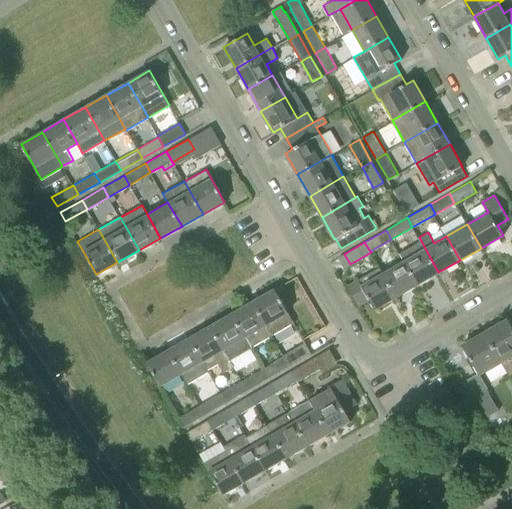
[(417,285),(438,272),(425,248),(403,261),(417,285)]
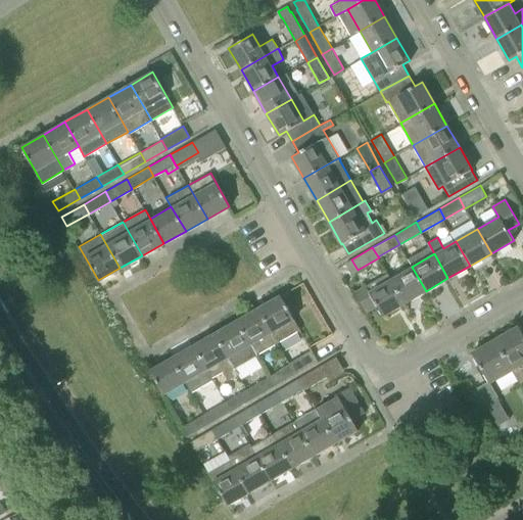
[(405,303),(426,291),(412,267),(391,278),(405,303)]
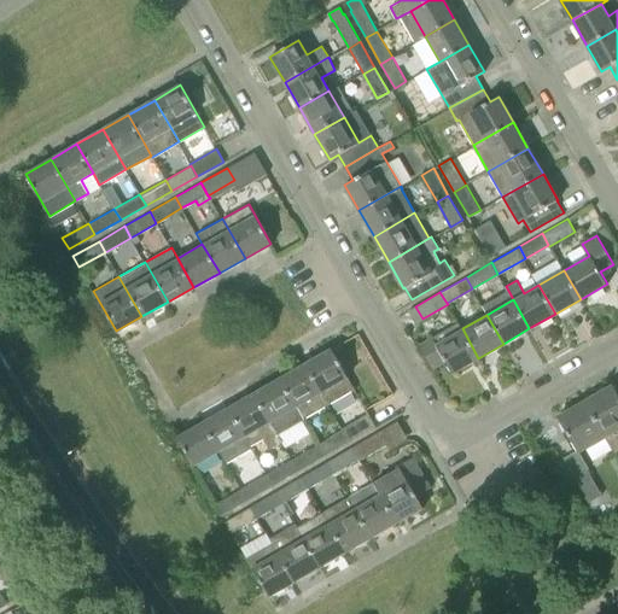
[(452,373),(478,358),(462,328),(458,322),(419,344),(432,368),(444,361),(452,373)]
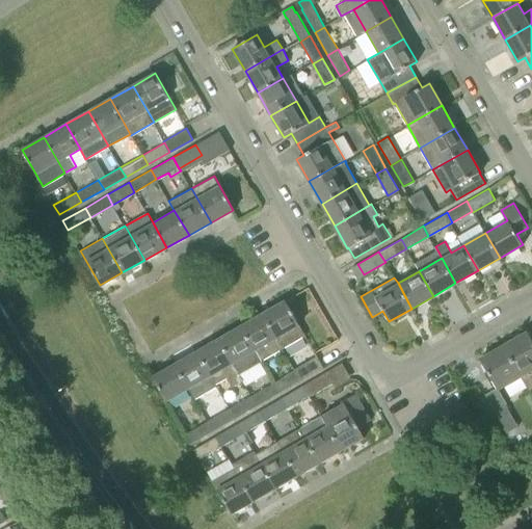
[(262,314),(282,348),(304,335),(286,300),(262,314)]
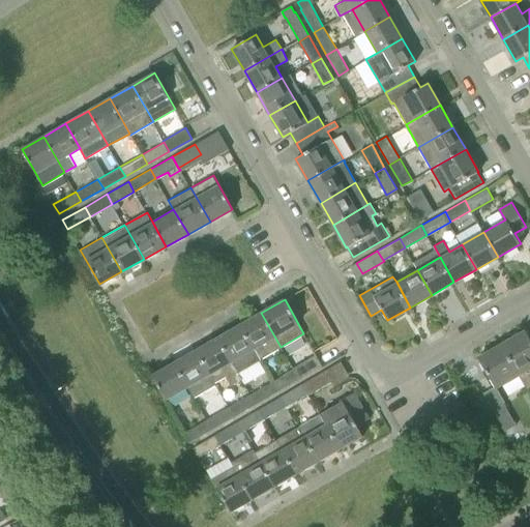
[(260,358),(281,347),(261,313),(241,324),(260,358)]
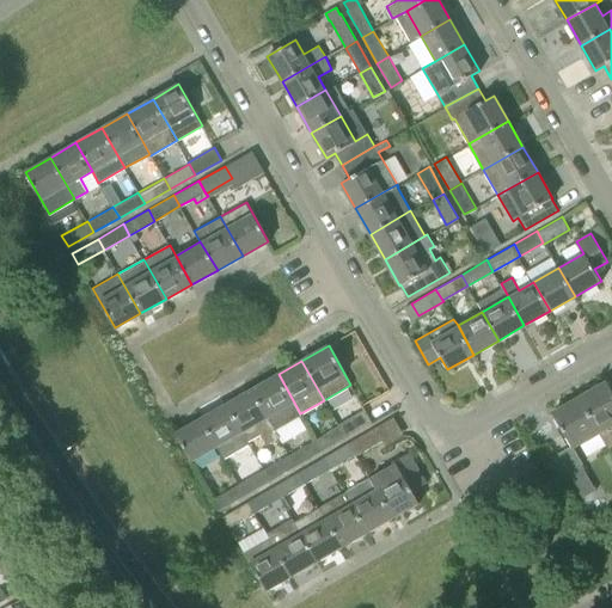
[(301,415),(300,413),(279,374),(252,388),(275,429),(301,415)]
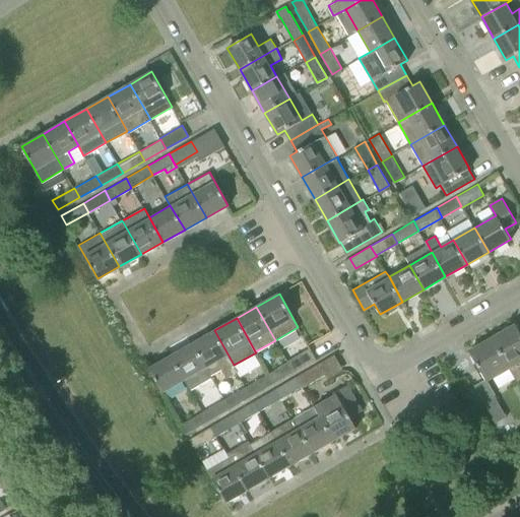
[(519,384),(519,382),(519,331),(516,324),(493,337),(510,368),(519,384)]
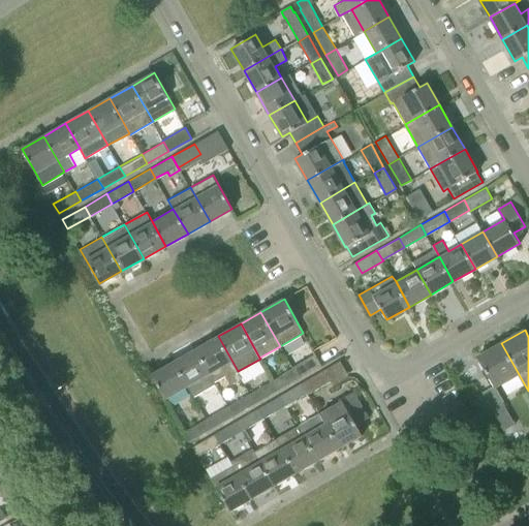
[(242,377),(238,371),(218,336),(196,348),(210,374),(221,367),(230,383),(242,377)]
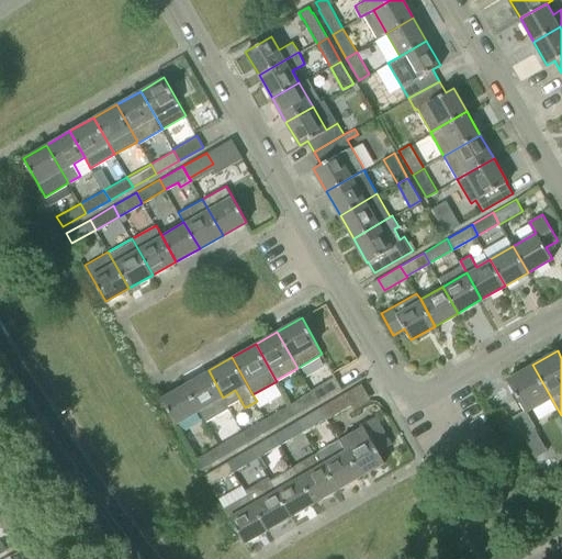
[(526,412),(551,398),(532,365),(507,379),(526,412)]
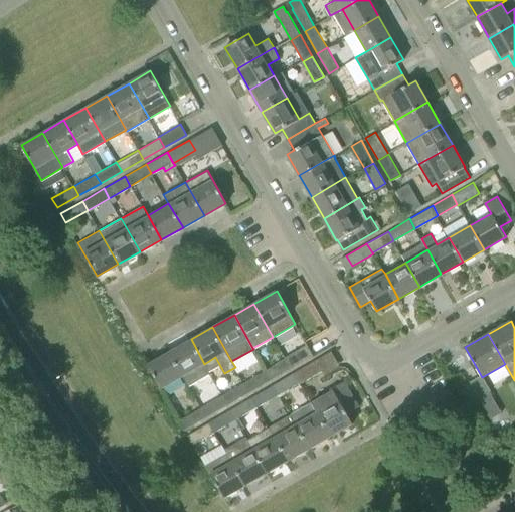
[(170,351),(183,375),(188,385),(210,373),(204,364),(191,339),(170,351)]
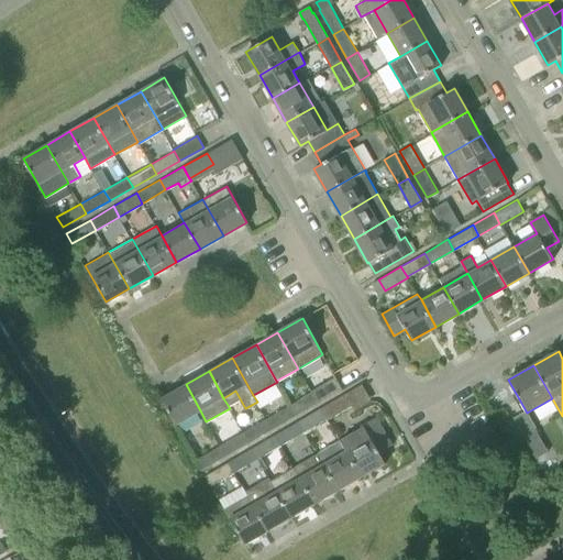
[(318,402),(342,387),(335,376),(311,390),(312,392),(318,402)]
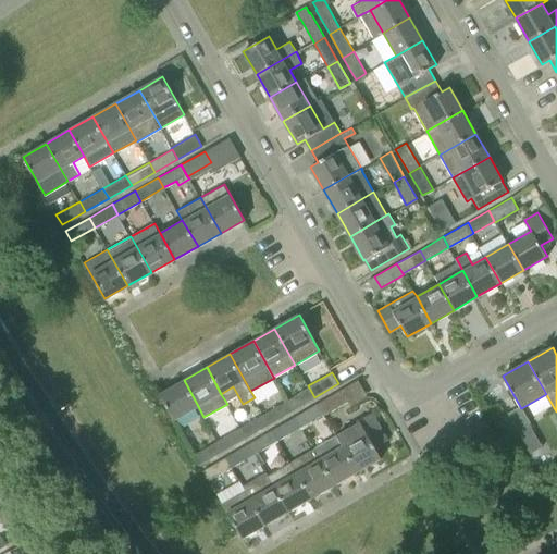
[(174,420),(198,406),(184,380),(160,394),(174,420)]
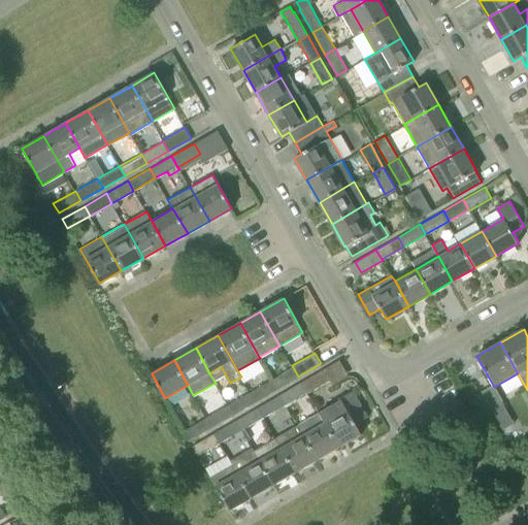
[(276,389),(298,376),(293,367),(271,380),(276,389)]
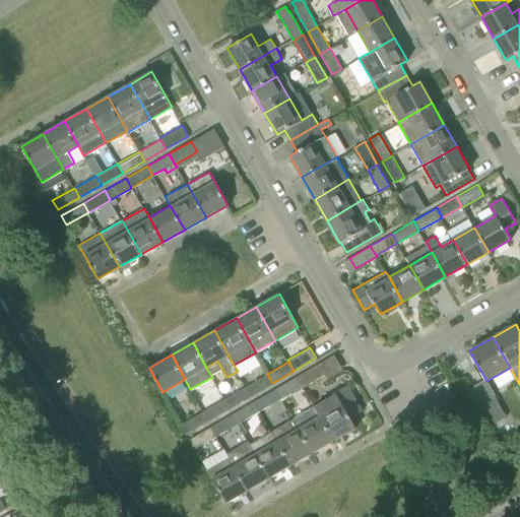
[(302,385),(303,386),(325,374),(319,364),(297,376),(302,385)]
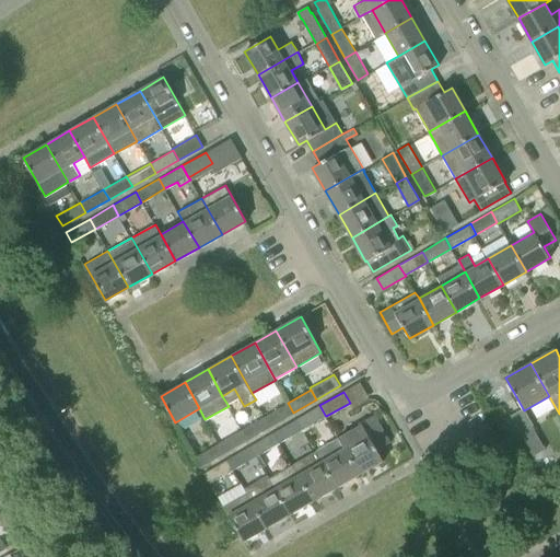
[(265,416),(270,426),(293,413),(288,403),(265,416)]
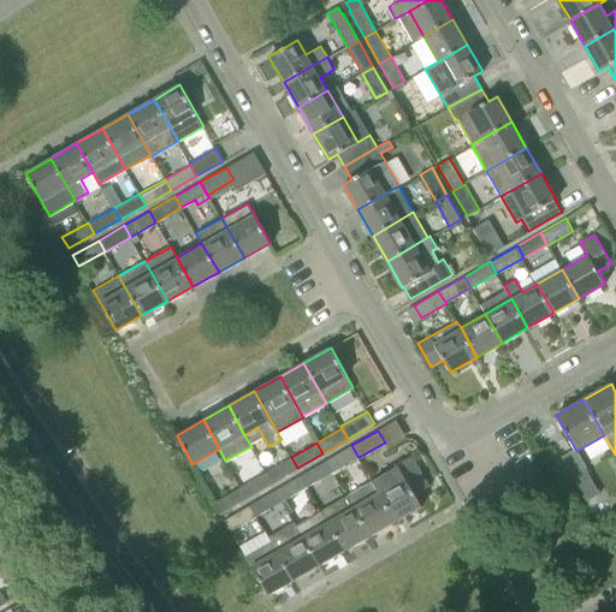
[(326,459),(333,470),(357,456),(351,445),(326,459)]
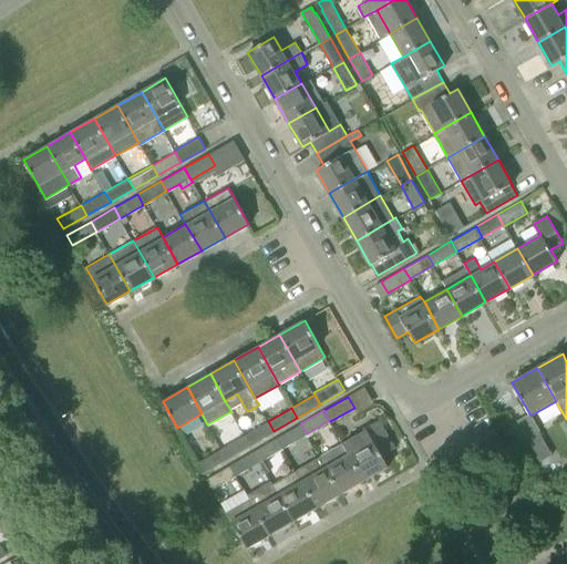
[(388,465),(381,455),(394,448),(379,419),(364,427),(366,429),(342,442),(342,443),(364,480),(388,465)]
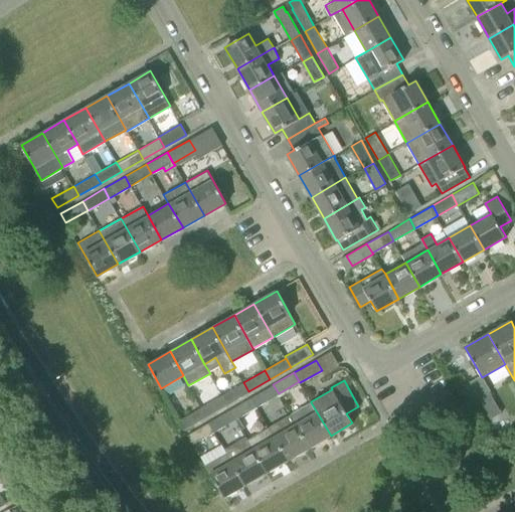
[(222,394),(227,404),(248,391),(243,382),(222,394)]
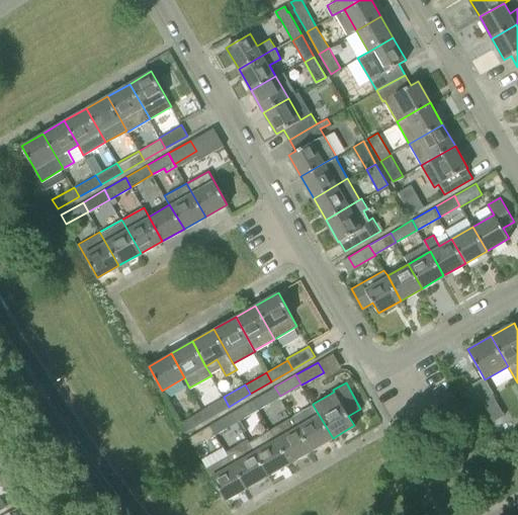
[(258,409),(260,412),(282,400),(280,396),(274,387),(253,399),(258,409)]
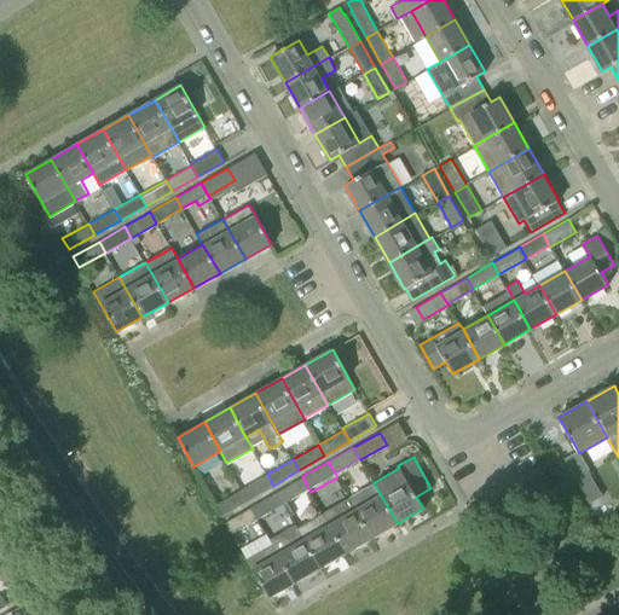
[(590,502),(602,494),(588,469),(576,476),(590,502)]
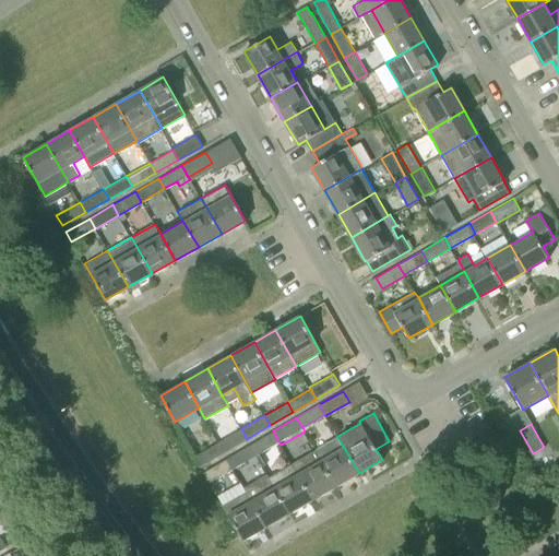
[(218,442),(224,452),(247,439),(241,428),(218,442)]
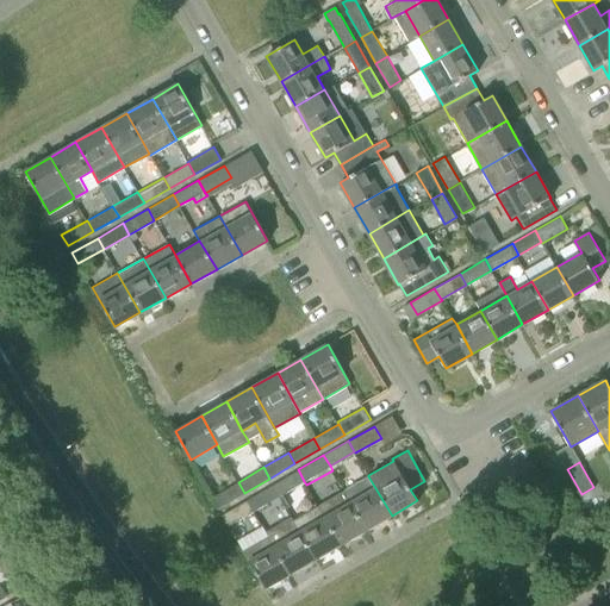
[(273,485),(279,495),(304,481),(298,469),(273,485)]
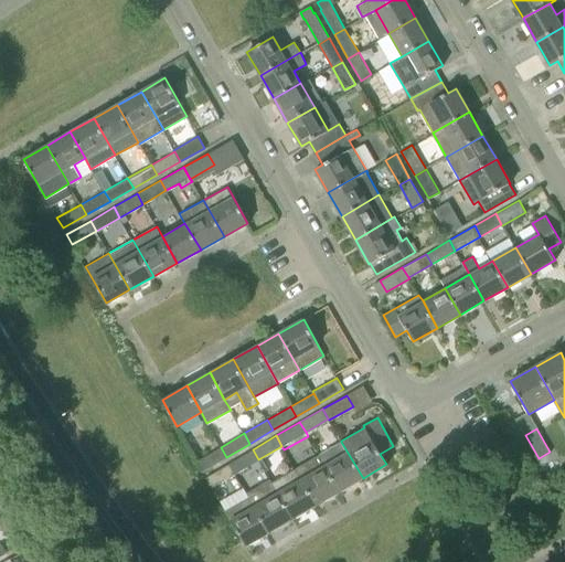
[(339,491),(363,478),(341,442),(318,455),(339,491)]
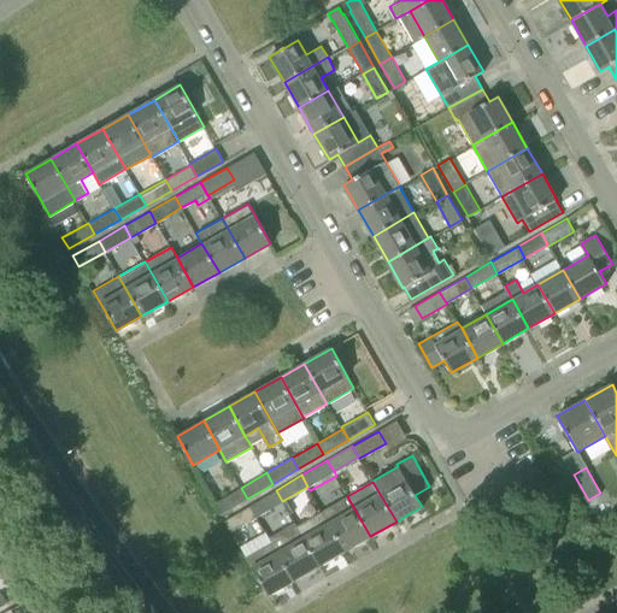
[(215,502),(221,513),(247,499),(241,488),(215,502)]
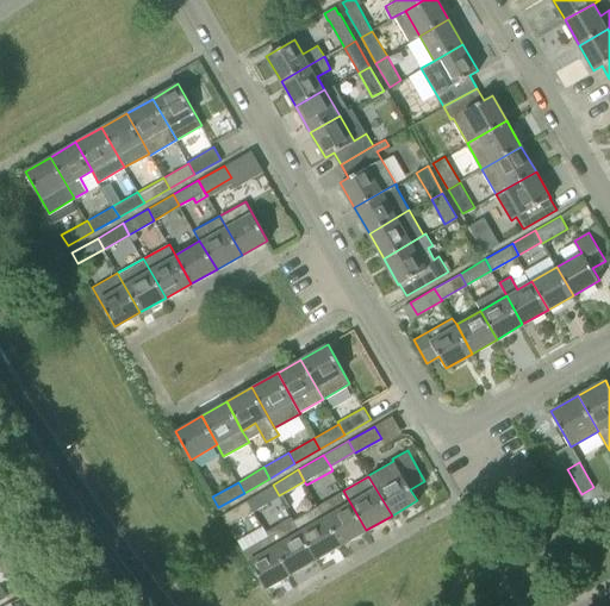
[(248,499),(254,510),(279,495),(273,485),(248,499)]
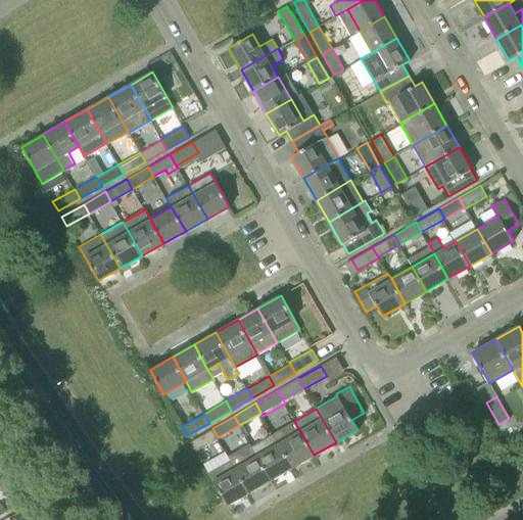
[(292,467),(314,455),(294,421),(273,433),(292,467)]
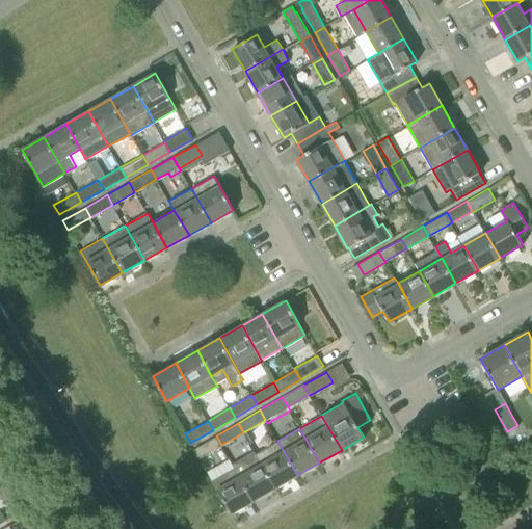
[(193,448),(198,458),(221,445),(216,435),(193,448)]
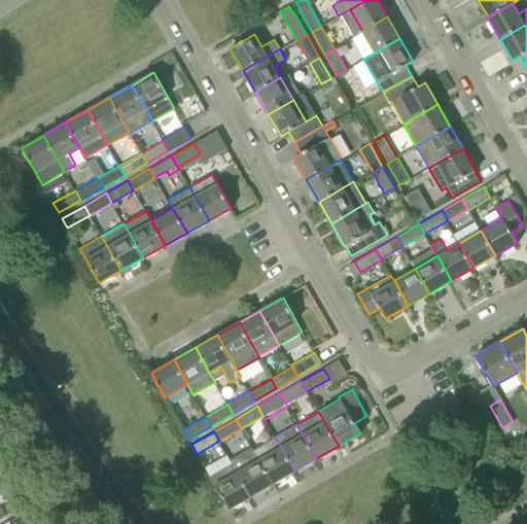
[(273,483),(294,470),(275,437),(253,449),(273,483)]
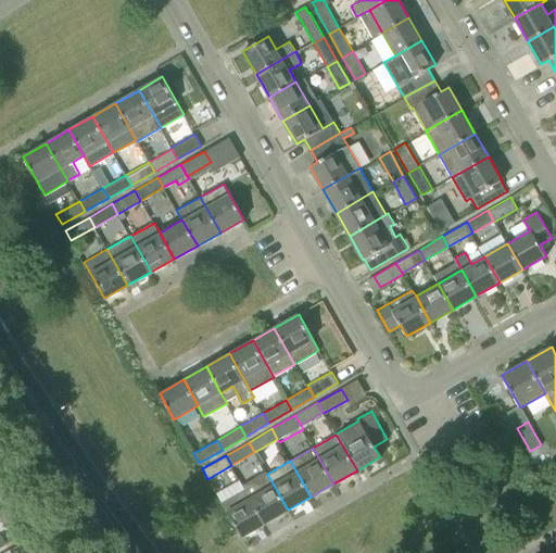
[(264,524),(288,510),(267,474),(266,470),(242,485),(244,488),(264,524)]
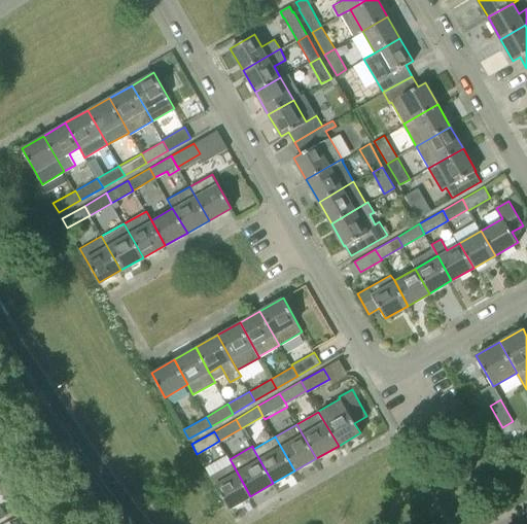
[(229,509),(250,496),(232,462),(209,476),(229,509)]
